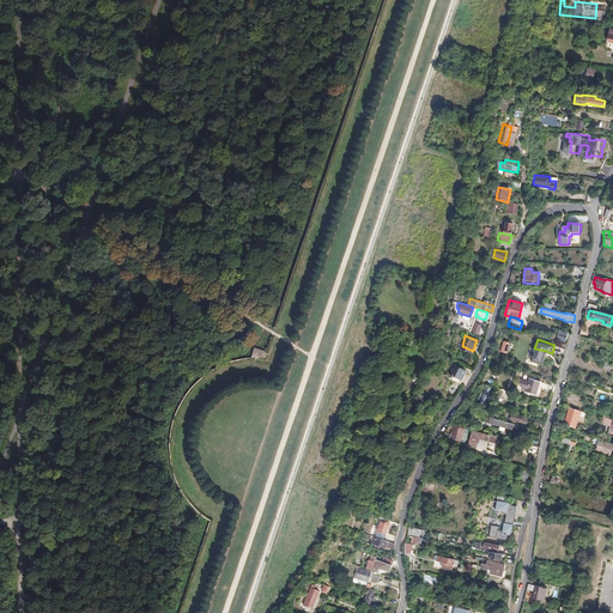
[(546,351),(534,349),(530,360),(542,364),(546,351)]
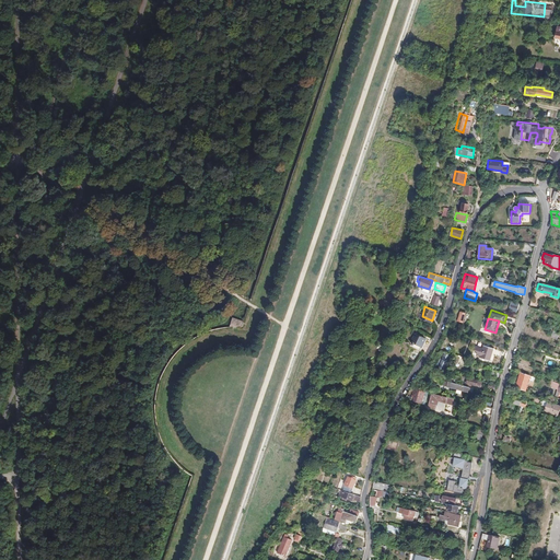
[(422,345),(426,337),(417,333),(413,340),(415,341),(412,346),(421,349),(423,345),(422,345)]
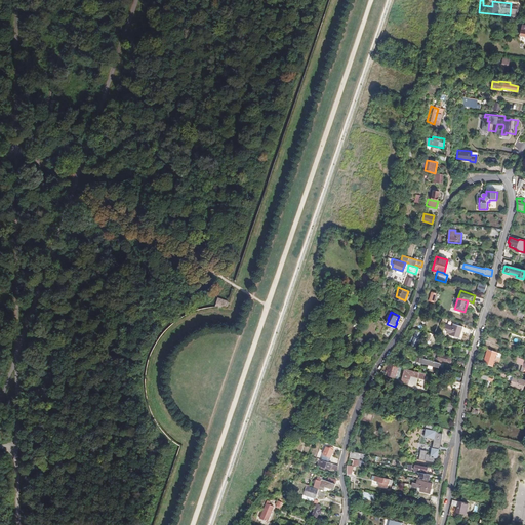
[(459,338),(463,326),(454,324),(453,326),(446,324),(445,329),(448,330),(447,332),(451,333),(450,335),(459,338)]
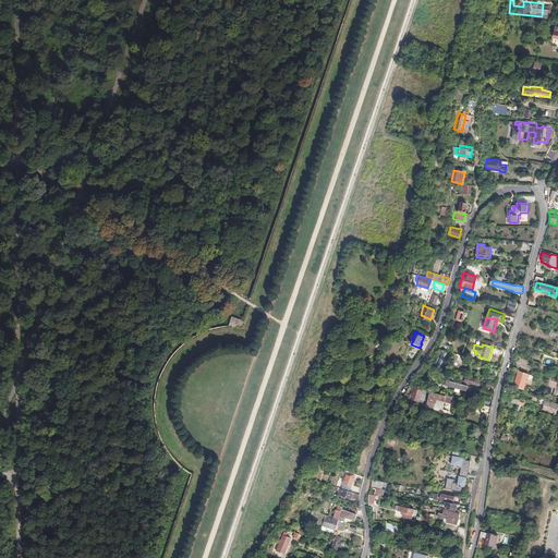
[(531,379),(533,375),(519,371),(514,387),(523,389),(526,378),(531,379)]
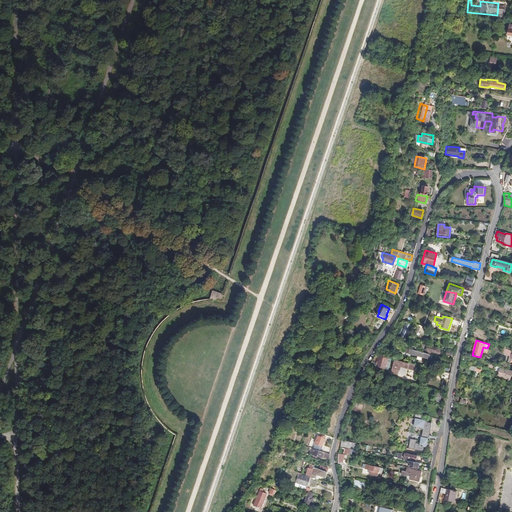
[(431,359),(433,355),(417,351),(413,350),(409,349),(408,353),(431,359)]
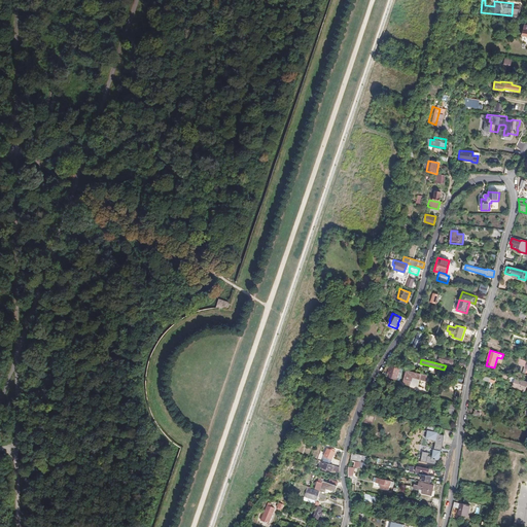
[(391,365),(388,377),(397,380),(399,372),(400,367),(391,365)]
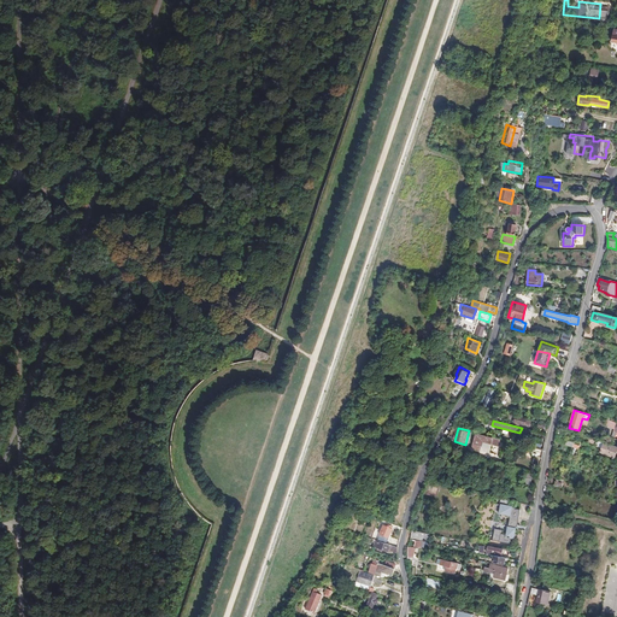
[(498,444),(499,438),(475,432),(472,444),(481,445),(482,440),(498,444)]
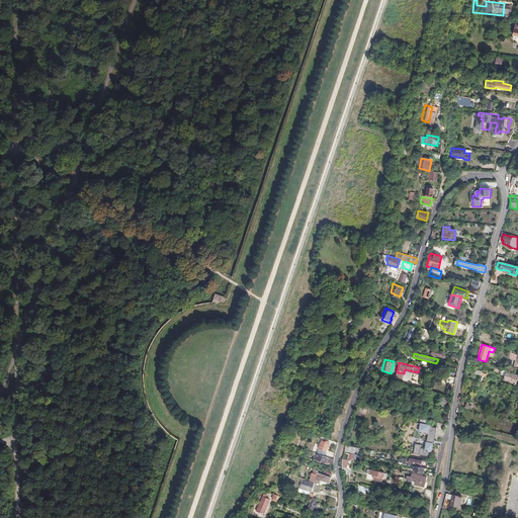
[(517,384),(517,379),(517,375),(511,373),(511,375),(509,382),(517,384)]
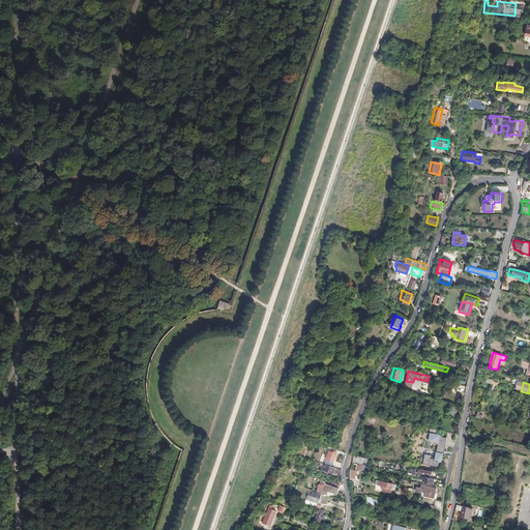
[(366,411),(362,423),(374,427),(377,414),(366,411)]
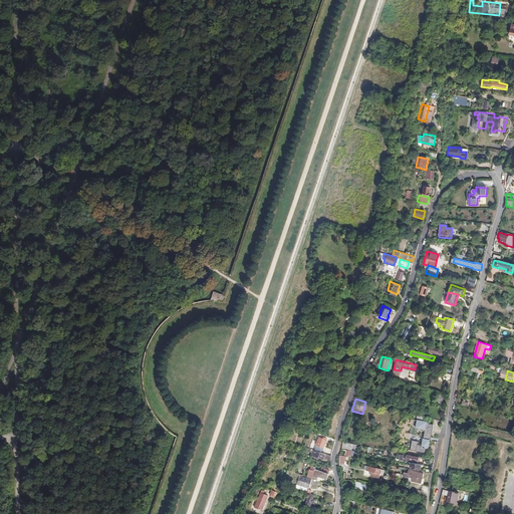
[(422,444),(429,445),(430,440),(429,440),(430,437),(431,437),(433,424),(430,424),(430,423),(421,421),(418,420),(416,428),(425,430),(422,444)]
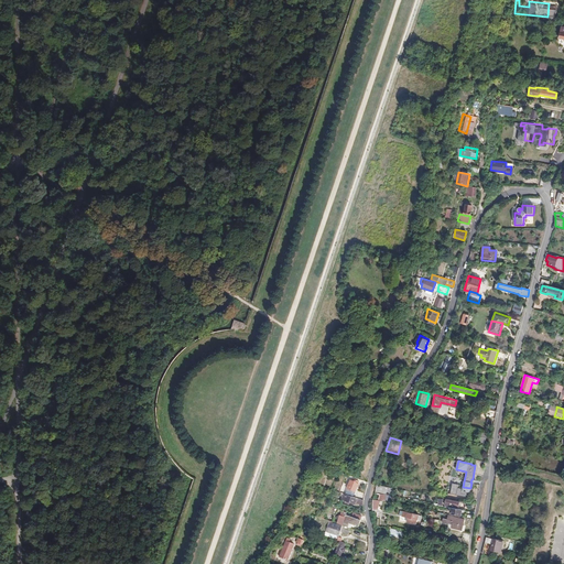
[(354,496),(359,481),(351,478),(346,492),(354,496)]
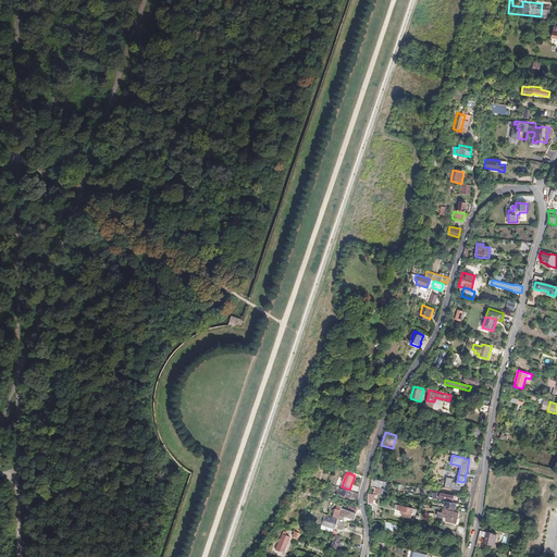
[(462,491),(465,482),(457,481),(457,482),(452,481),(453,480),(446,479),(444,487),(450,489),(462,491)]
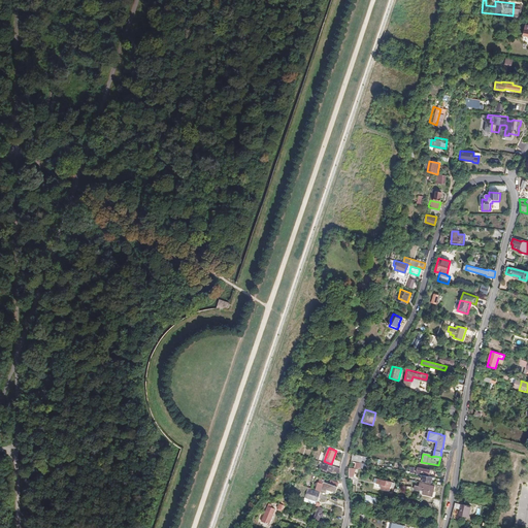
[(361,470),(362,470),(364,464),(351,461),(351,464),(355,465),(355,467),(358,467),(358,468),(361,469),(361,470)]
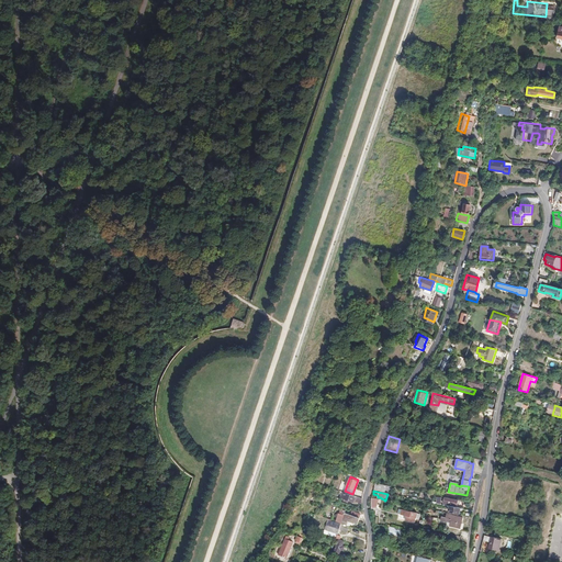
[(355,502),(362,505),(362,499),(346,493),(344,499),(355,503),(355,502)]
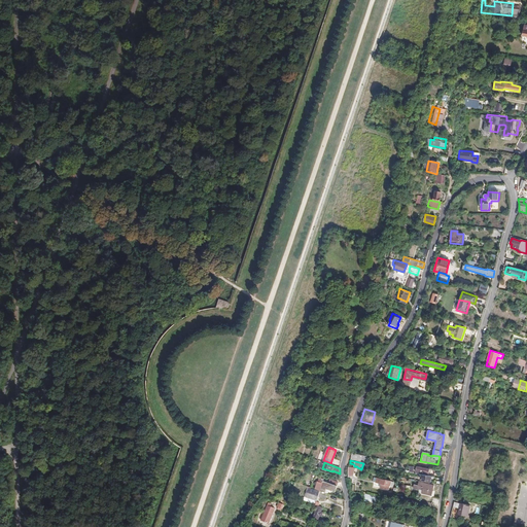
[(314,489),(326,493),(327,489),(335,491),(338,482),(329,479),(328,483),(322,480),(323,479),(319,477),(317,482),(316,482),(314,489)]
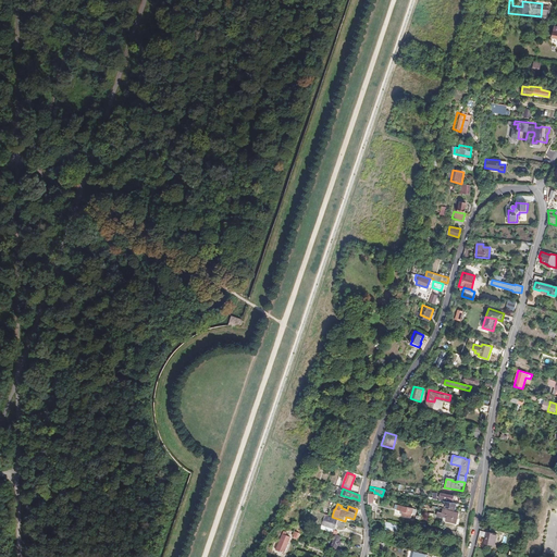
[(413,509),(413,508),(399,505),(398,510),(401,511),(401,516),(410,518),(411,514),(412,514),(412,512),(413,509)]
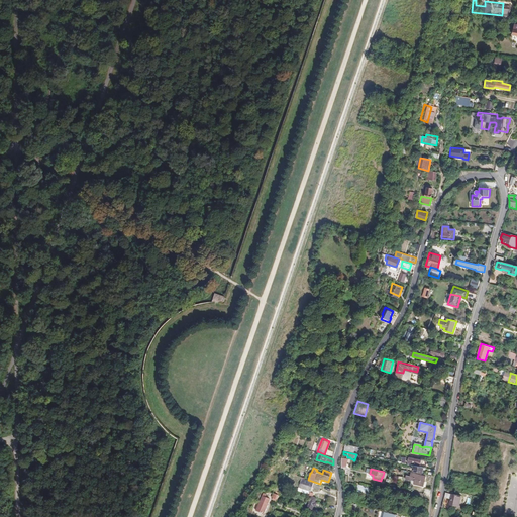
[(427,485),(428,482),(425,482),(426,477),(411,473),(410,477),(406,477),(405,480),(408,481),(409,480),(415,481),(414,484),(424,486),(424,485),(427,485)]
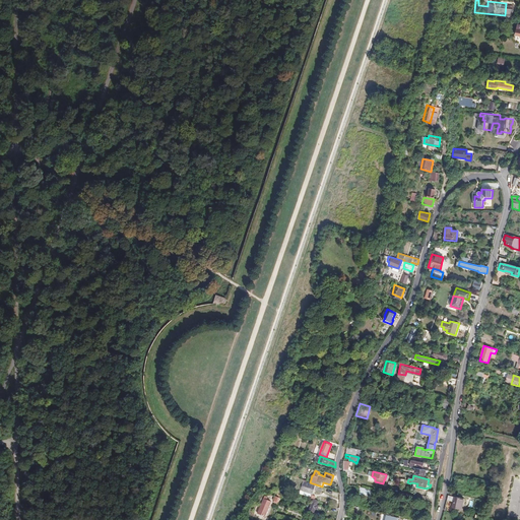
[(298,489),(296,494),(305,497),(306,492),(310,493),(313,484),(303,481),(300,490),(298,489)]
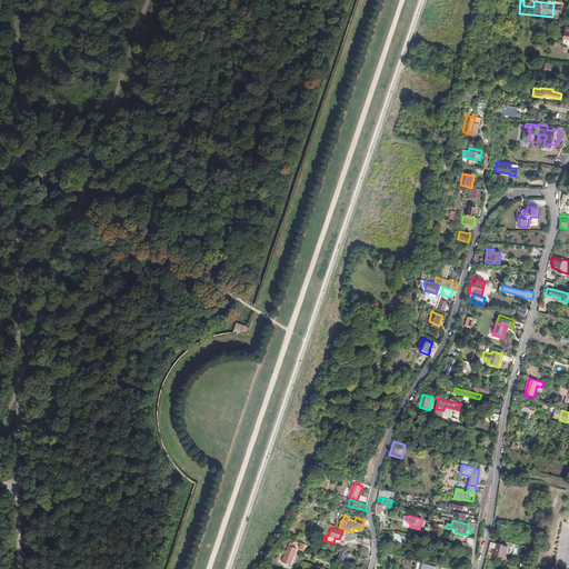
[(405,542),(407,536),(393,533),(392,540),(397,541),(405,542)]
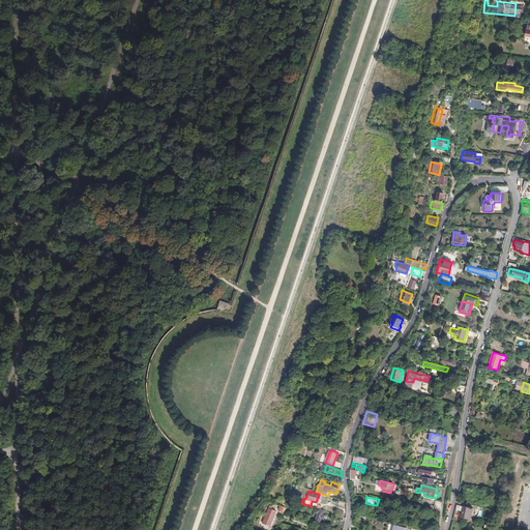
[(464,506),(455,504),(454,509),(462,511),(461,518),(469,520),(472,508),(464,506)]
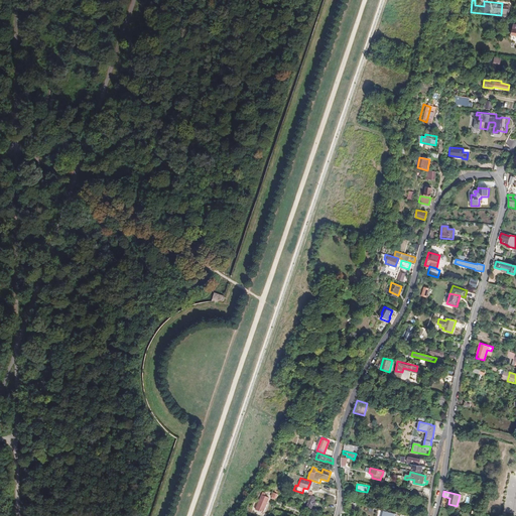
[(264,495),(265,493),(262,492),(255,509),(263,511),(269,497),(264,495)]
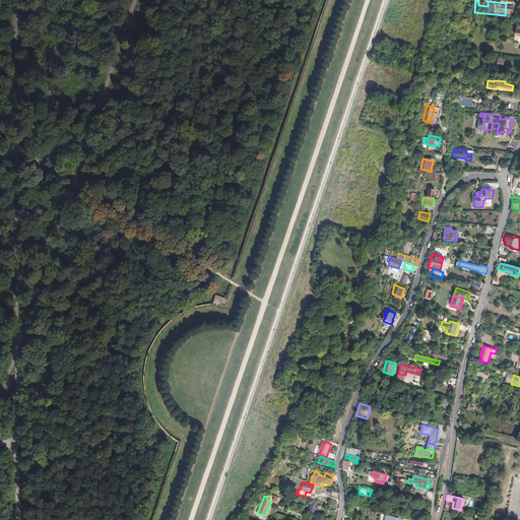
[(317,505),(318,501),(313,499),(309,511),(314,513),(315,509),(317,510),(319,505),(317,505)]
